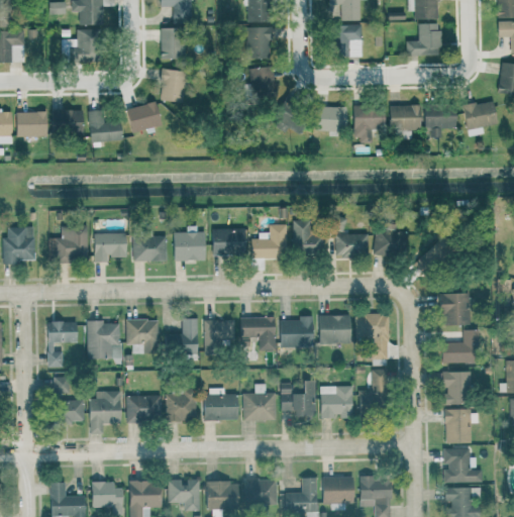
[(103,0),(72,0),(73,12),(80,12),(80,25),(104,24),(103,0)]
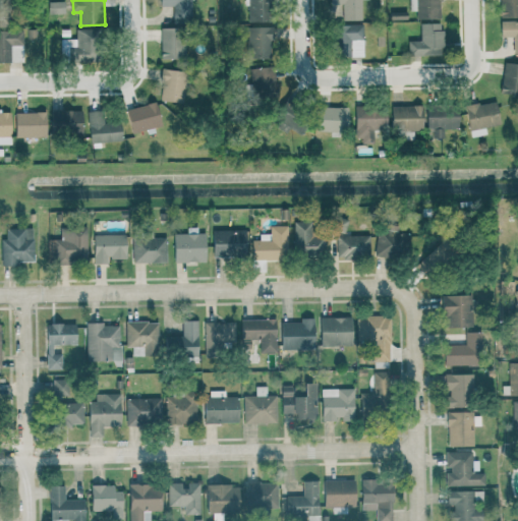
[(192,0),(162,0),(162,7),(173,7),(173,21),(194,20),(192,0)]
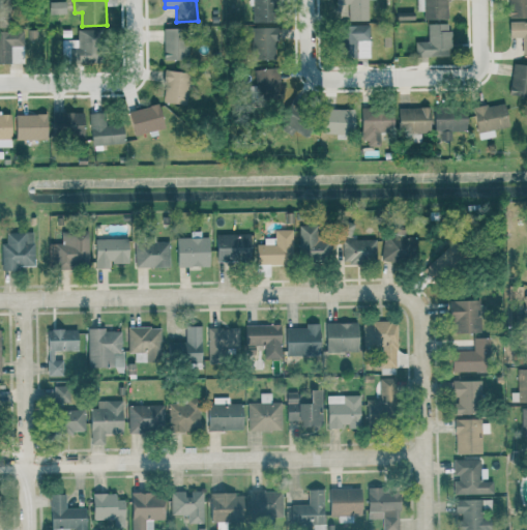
[(277,0),(252,0),(253,22),(277,22),(277,0)]
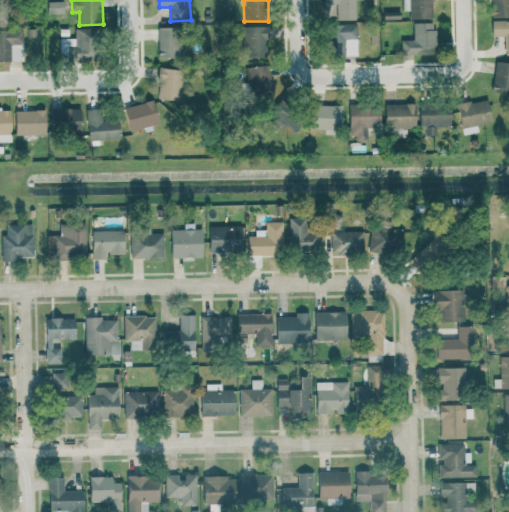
[(338,19),(357,20),(357,0),(363,0),(362,0),(326,0),(326,3),(338,4),(338,19)]
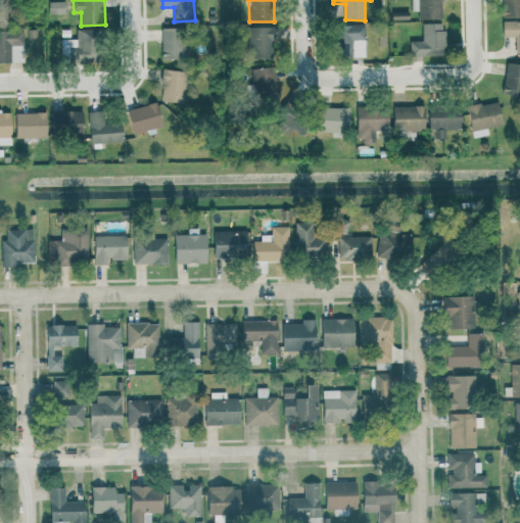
[(413,0),(414,11),(420,11),(420,19),(444,18),(443,0),(413,0)]
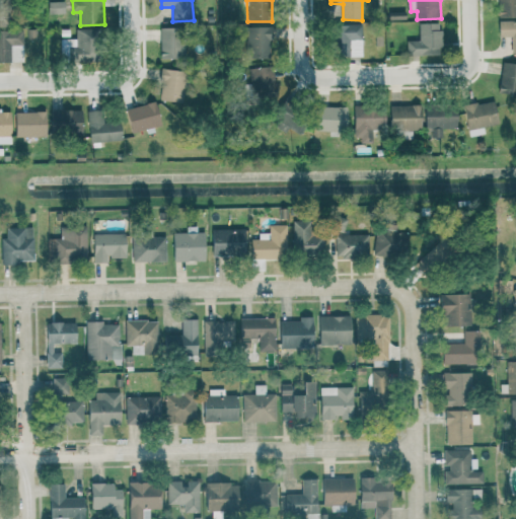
[(515,0),(499,0),(500,17),(515,17),(515,0)]
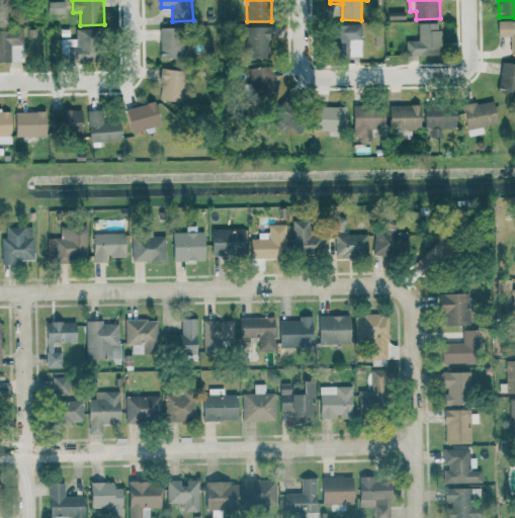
[(514,21),(500,21),(499,36),(512,36),(512,53),(514,53),(514,21)]
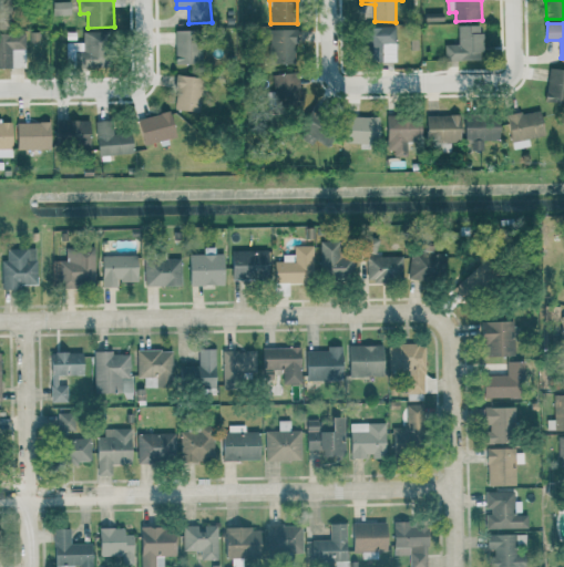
[(447,61),(483,60),(482,24),(460,26),(460,44),(447,44),(447,61)]
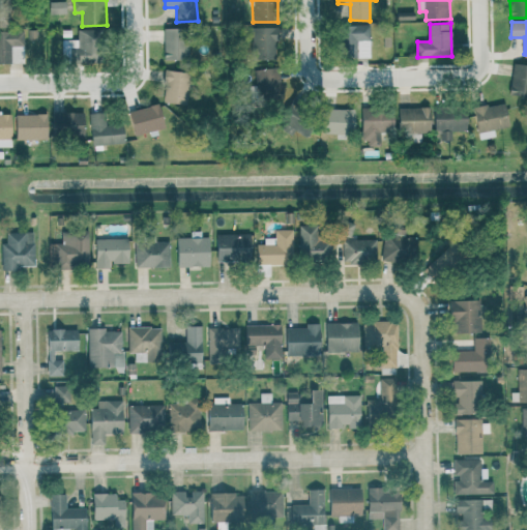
[(371,25),(340,26),(340,58),(372,57),(371,25)]
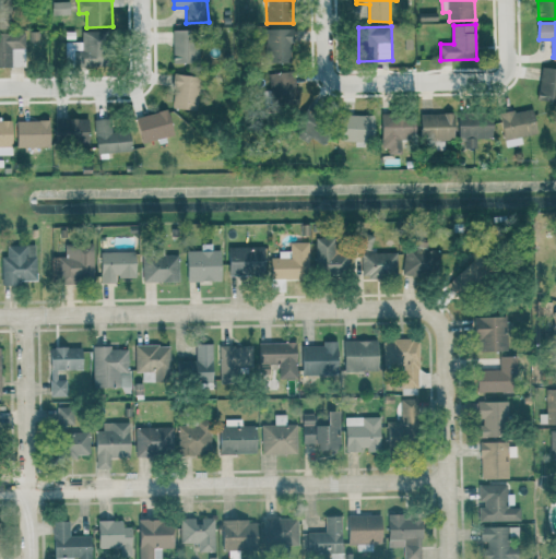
[(294,28),(268,28),(268,62),(294,62),(294,28)]
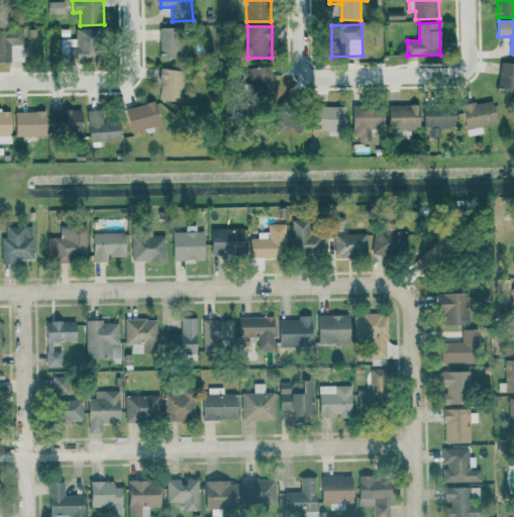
[(161,28),(162,59),(186,58),(185,27),(161,28)]
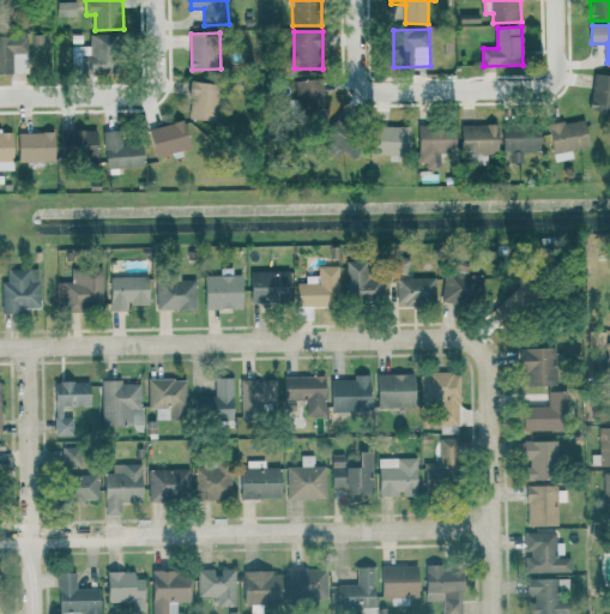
[(30,53),(29,35),(0,36),(0,73),(14,73),(13,54),(30,53)]
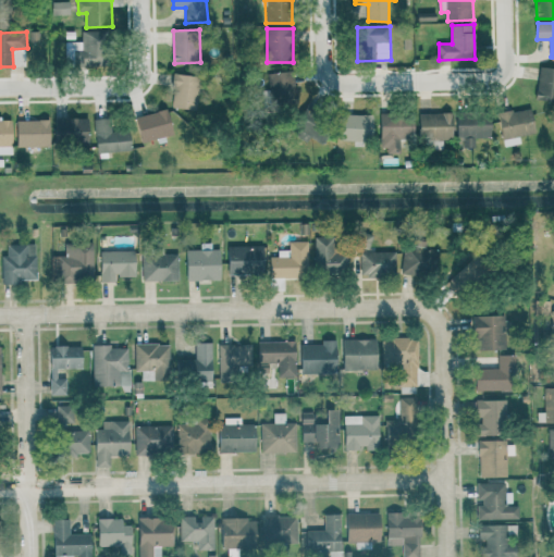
[(66,65),(105,65),(105,32),(83,32),(83,41),(66,41),(66,65)]
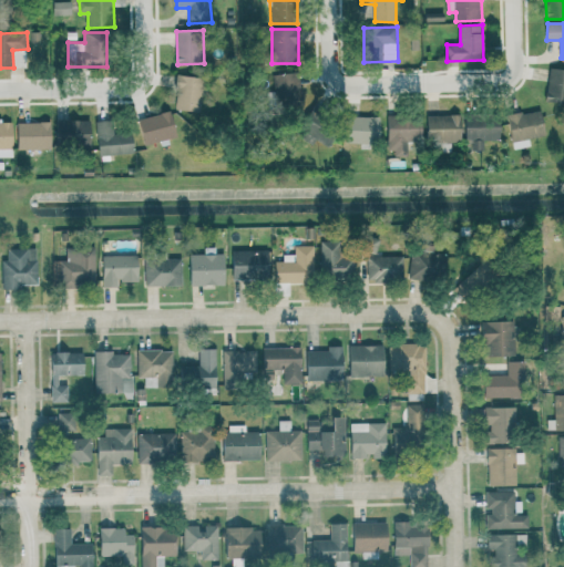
[(563,70),(551,68),(546,102),(563,104),(563,70)]
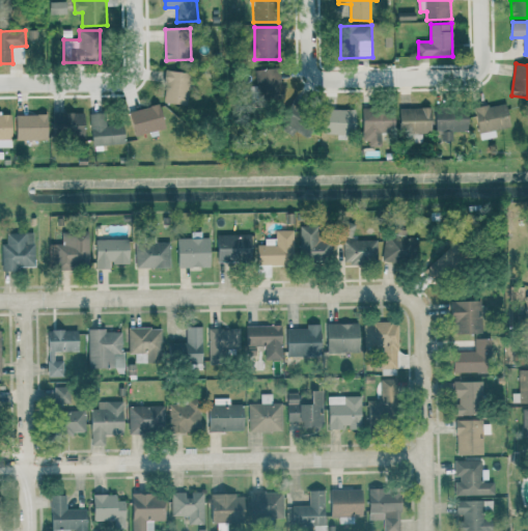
[(256,70),(260,101),(283,98),(280,67),(256,70)]
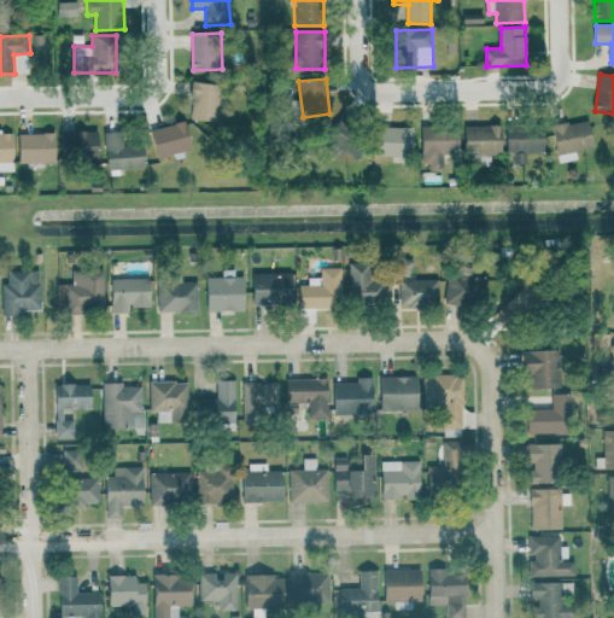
[(218,122),(222,85),(194,81),(191,120),(218,122)]
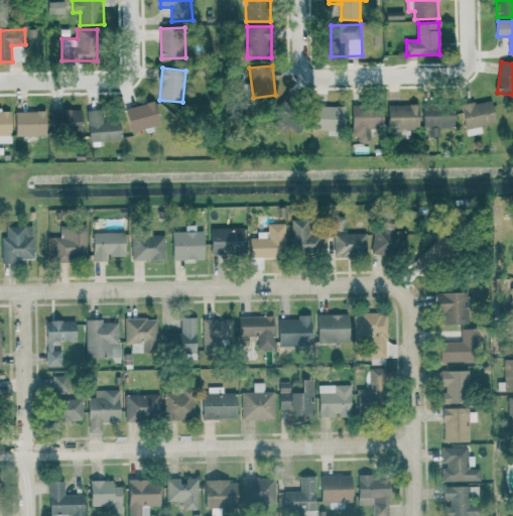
[(483,133),(482,126),(497,123),(493,100),(462,105),(468,136),(483,133)]
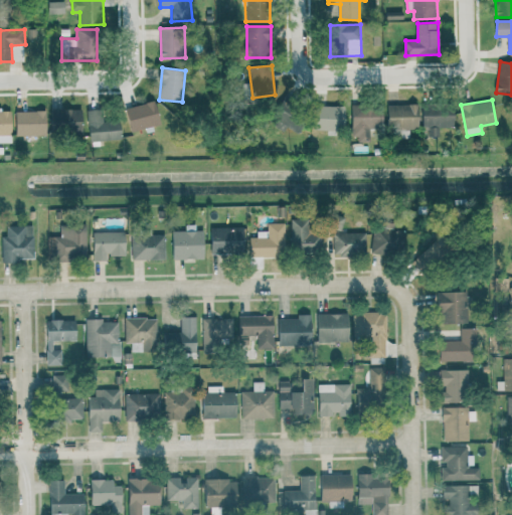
[(126,109),(132,132),(162,124),(155,101),(126,109)]
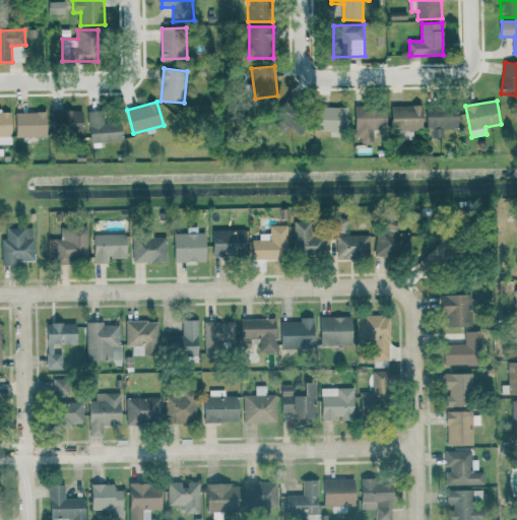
[(386,106),(357,106),(358,143),(375,143),(375,133),(387,133),(386,106)]
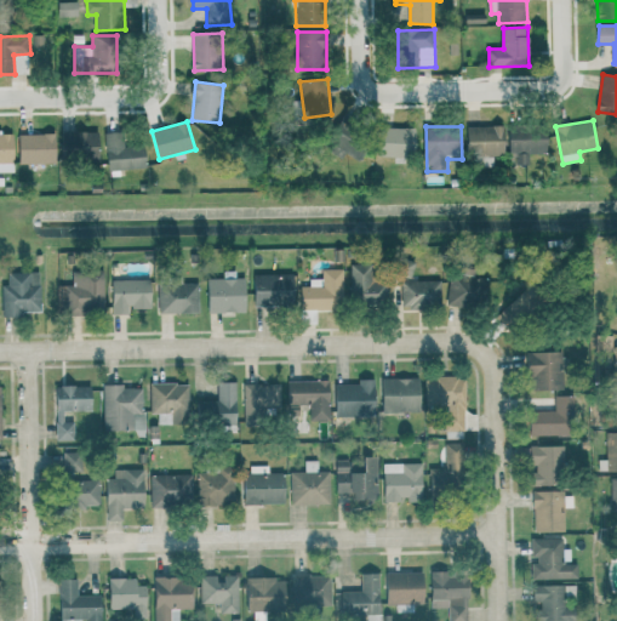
[(506,155),(504,126),(468,126),(468,157),(506,155)]
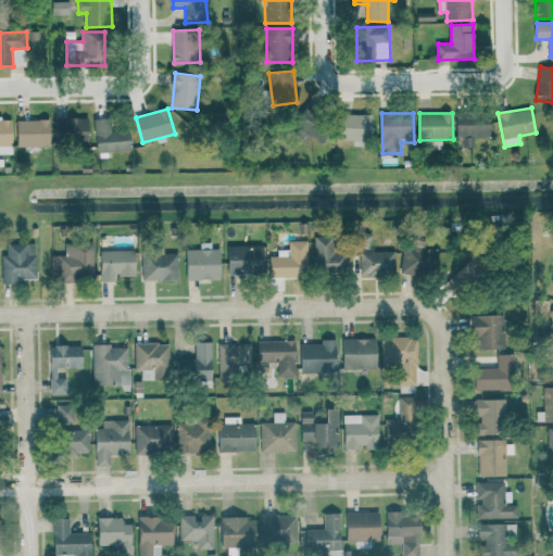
[(374,115),(341,114),(340,139),(373,140),(374,115)]
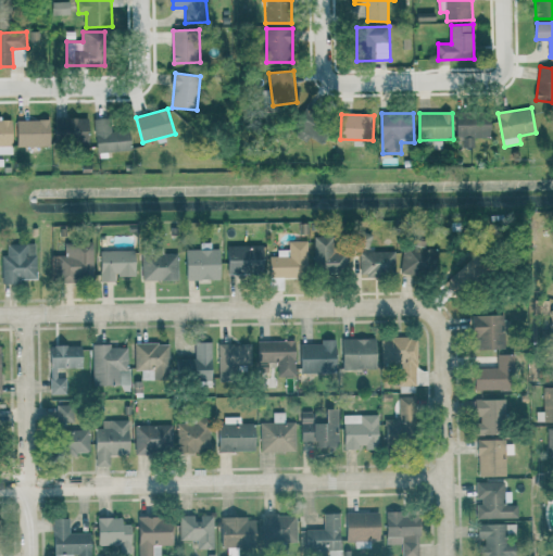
[(460,148),(475,148),(475,138),(491,137),(490,114),(457,115),(460,148)]
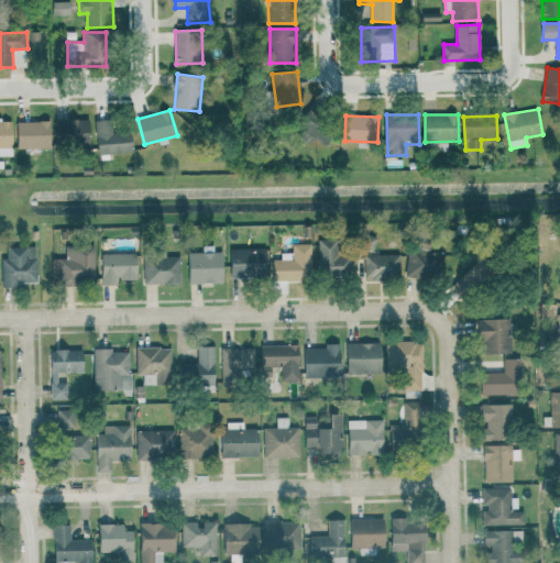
[(0,156),(13,156),(13,120),(0,119),(0,156)]
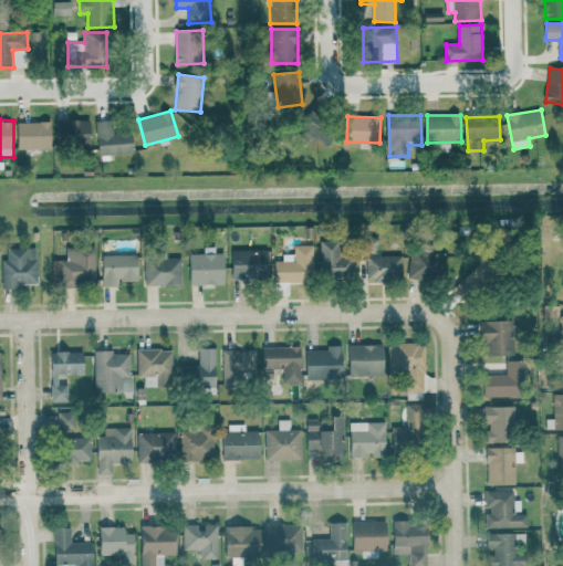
[(90,119),(58,121),(58,147),(91,146),(90,119)]
